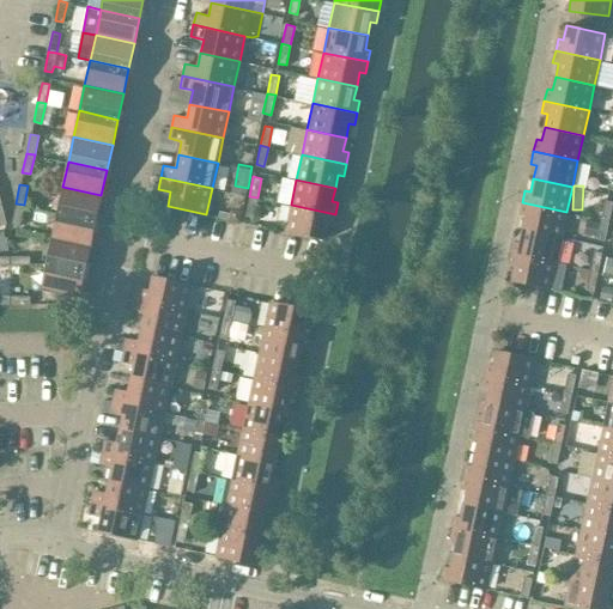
[(101,195),(62,187),(58,212),(96,220),(101,195)]
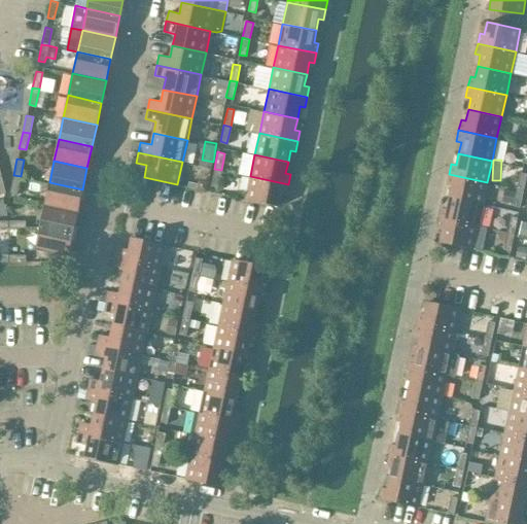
[(221,170),(214,169),(211,185),(217,186),(221,170)]
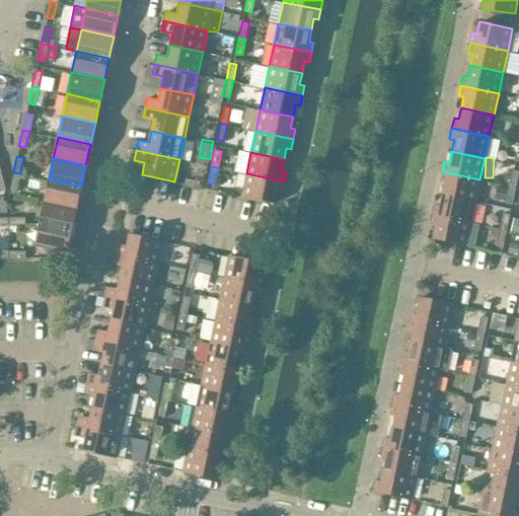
[(518,170),(512,169),(509,186),(515,187),(518,170)]
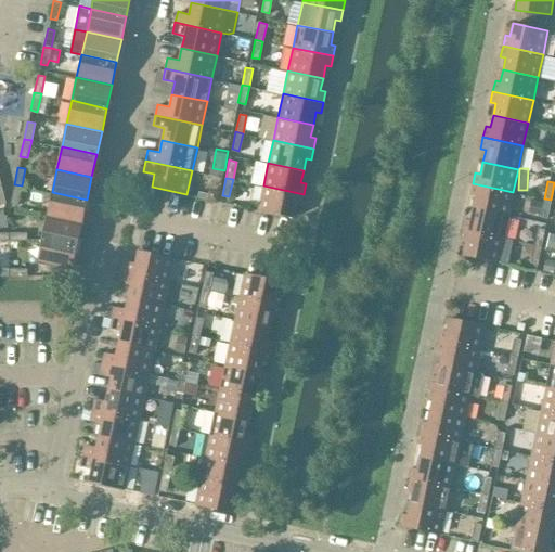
[(513,192),(473,183),(470,194),(476,195),(473,207),(508,215),(513,192)]
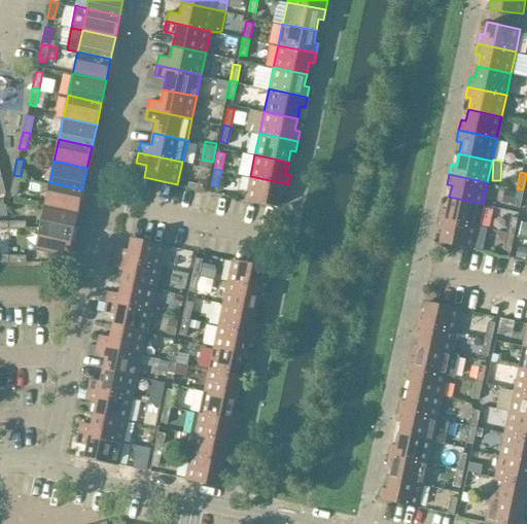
[(21,176),(13,175),(9,191),(16,194),(21,176)]
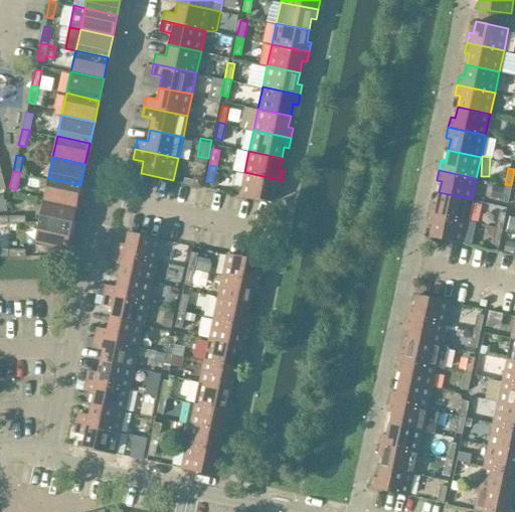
[(282,180),(244,172),(239,194),(272,201),(275,189),(280,190),(282,180)]
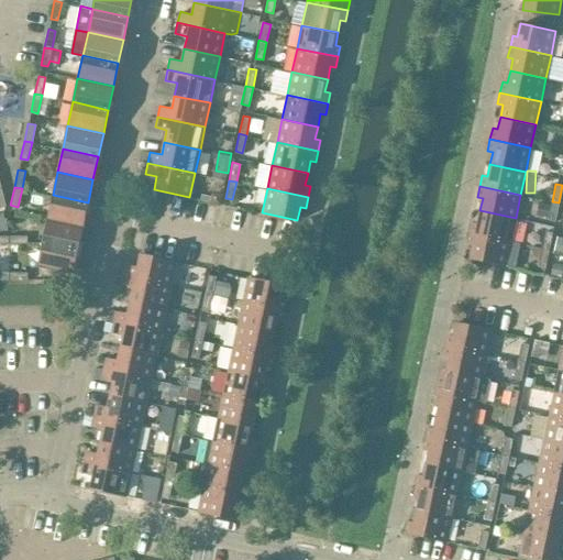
[(212,191),(210,201),(219,204),(221,194),(212,191)]
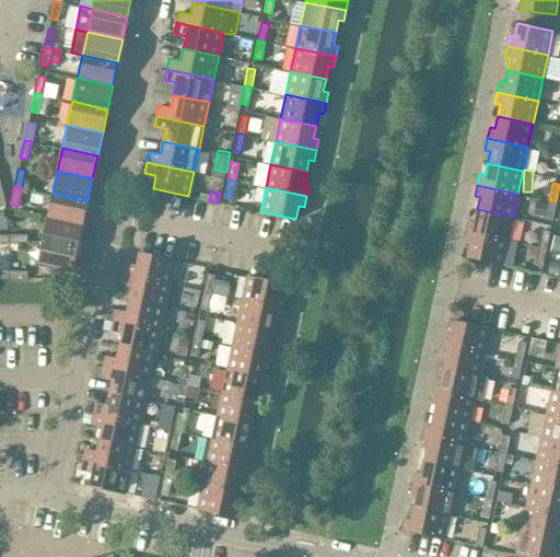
[(88,201),(53,194),(47,217),(82,225),(88,201)]
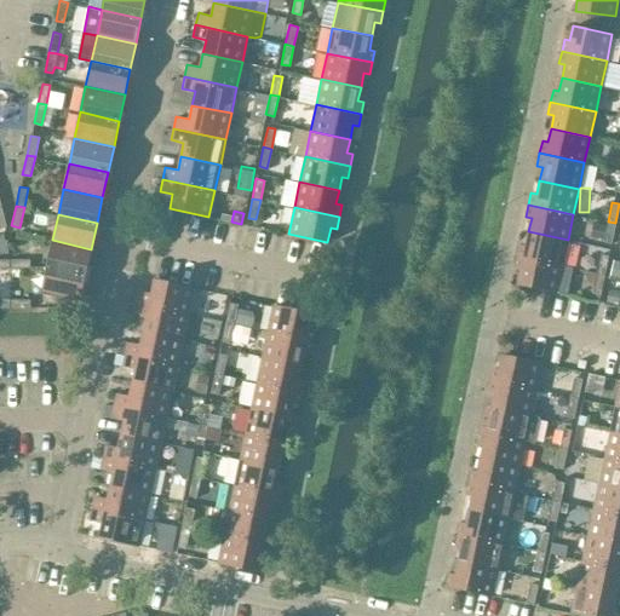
[(615,223),(608,222),(603,241),(612,243),(615,223)]
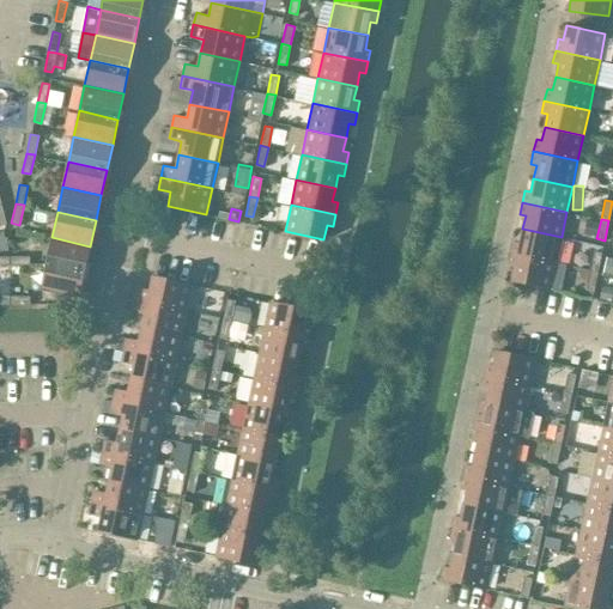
[(562,237),(522,229),(520,242),(514,241),(511,253),(556,262),(562,237)]
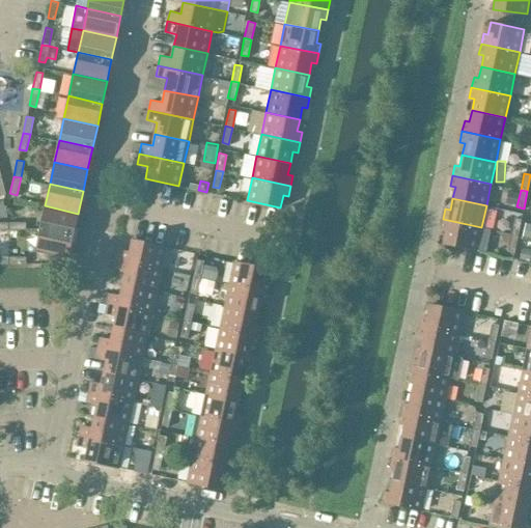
[(78,214),(45,205),(40,228),(74,235),(78,214)]
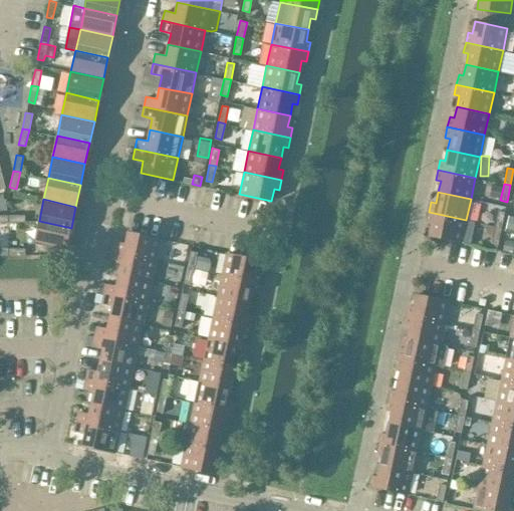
[(505,211),(498,210),(494,226),(501,228),(505,211)]
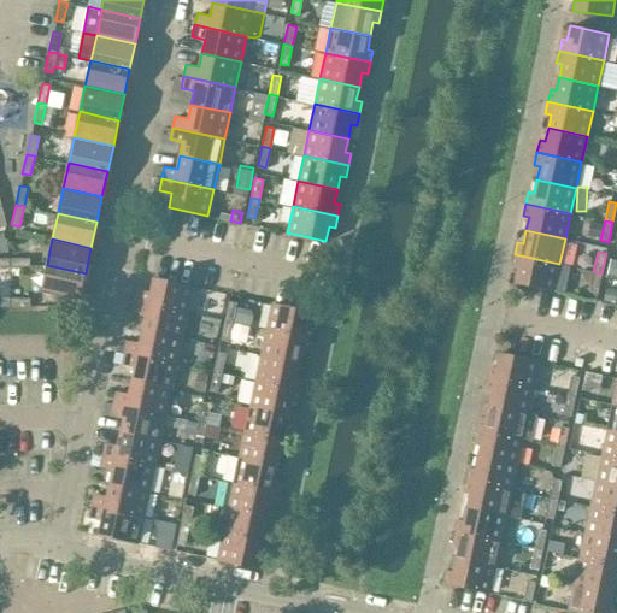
[(569,266),(559,264),(515,254),(512,266),(518,267),(515,282),(563,293),(569,266)]
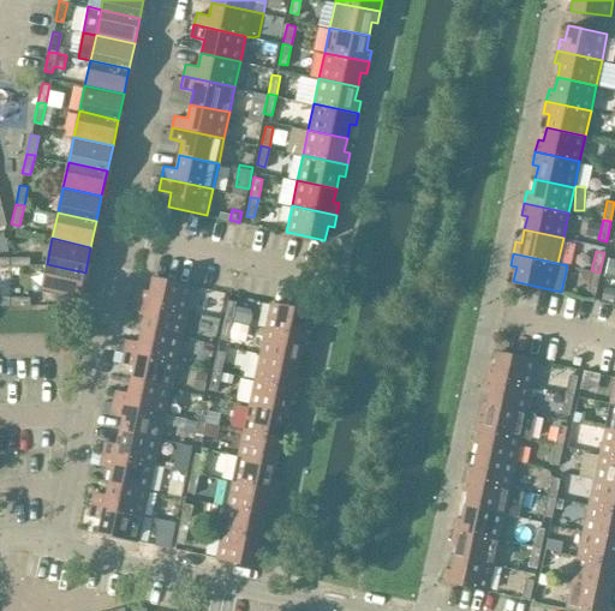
[(614,259),(607,258),(604,273),(614,275),(614,259)]
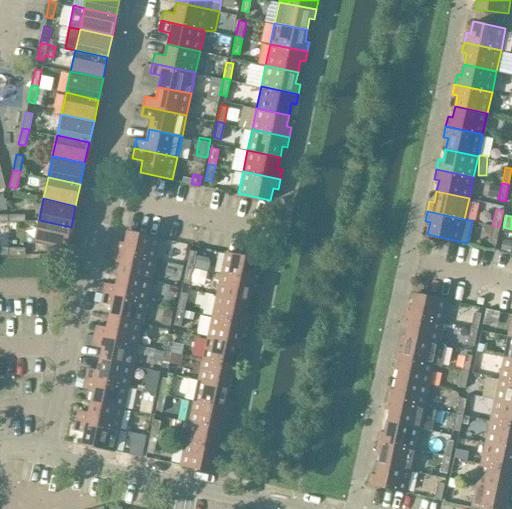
[(71,227),(39,220),(34,242),(66,249),(71,227)]
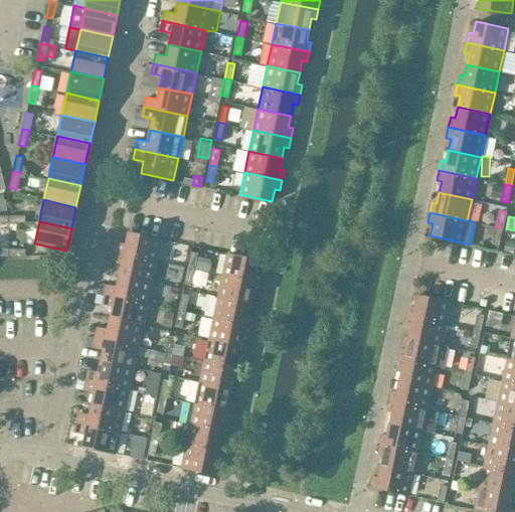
[(502,228),(495,226),(492,242),(499,244),(502,228)]
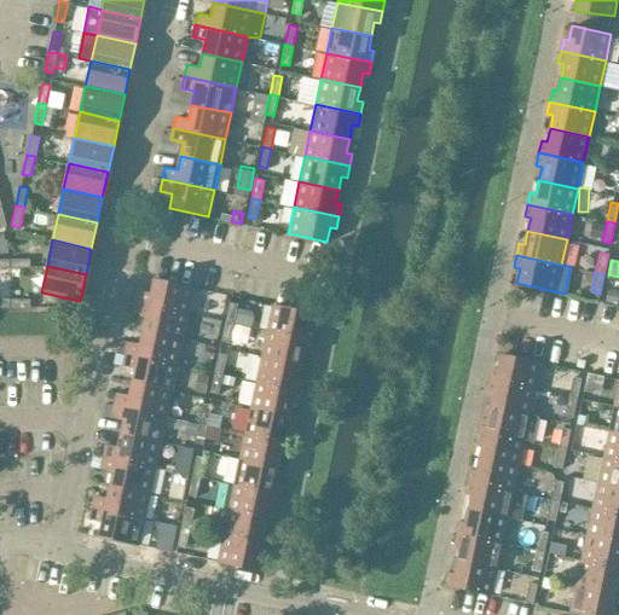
[(194,286),(155,278),(151,293),(138,289),(136,301),(187,313),(194,286)]
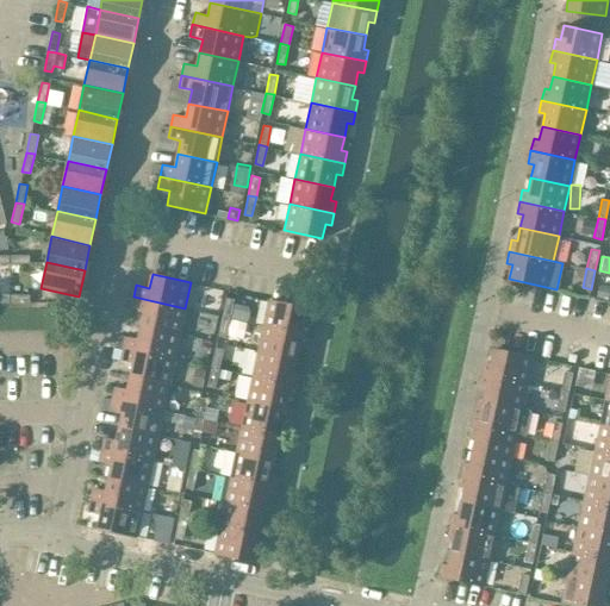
[(608,299),(609,286),(599,283),(596,295),(608,299)]
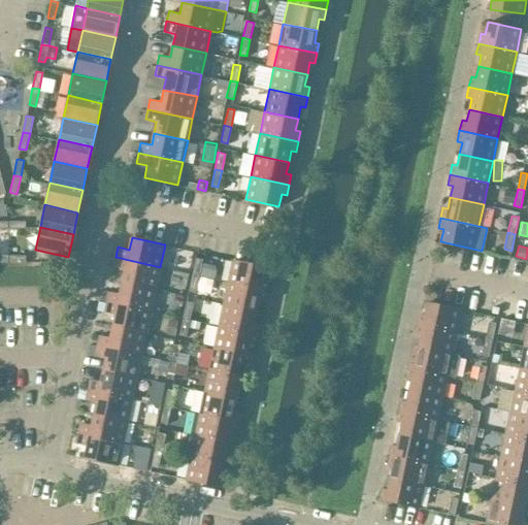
[(160,267),(116,257),(113,267),(125,270),(122,282),(156,289),(160,267)]
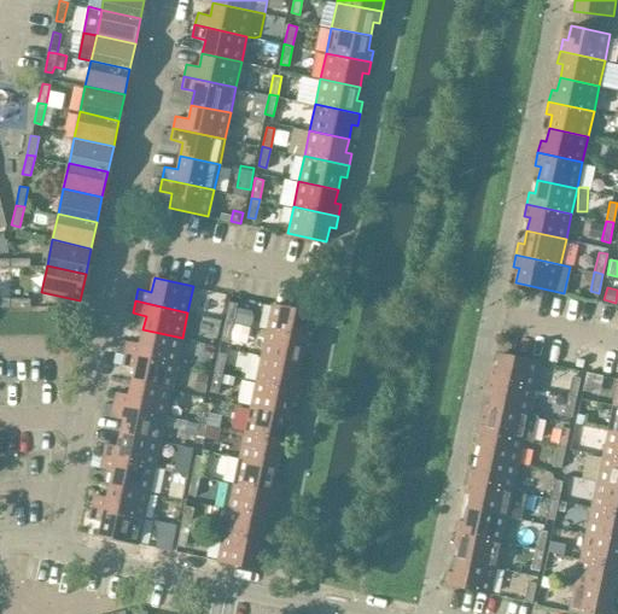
[(237,303),(228,300),(225,320),(233,322),(237,303)]
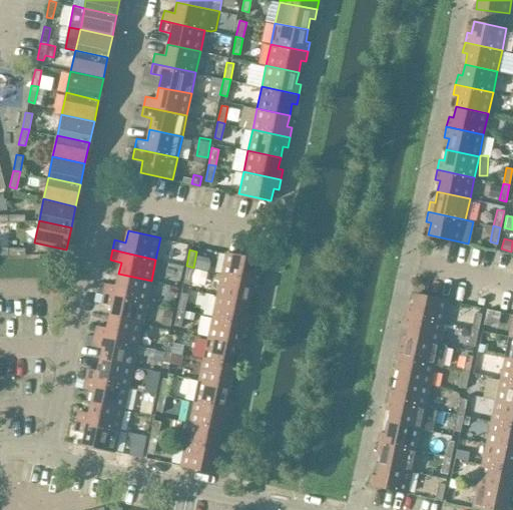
[(259,259),(225,251),(221,274),(259,282),(261,272),(255,271),(259,259)]
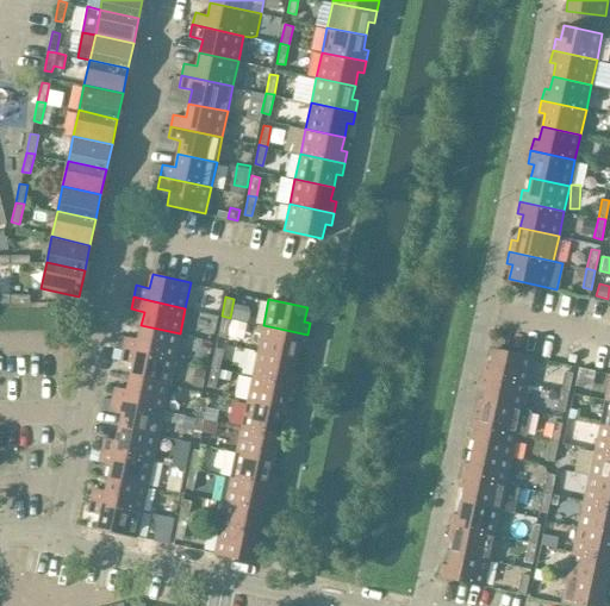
[(230,318),(222,316),(218,336),(225,337),(230,318)]
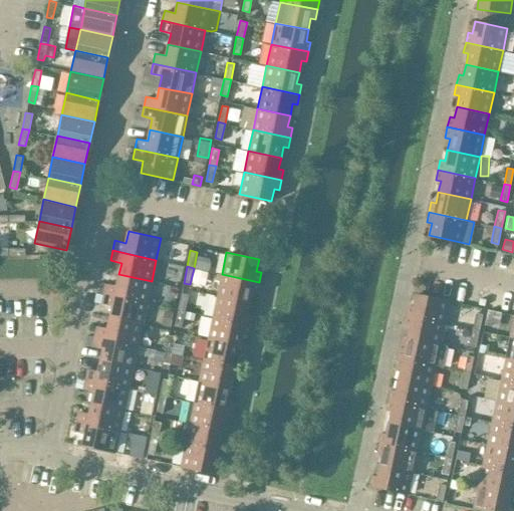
[(152,281),(118,274),(116,285),(105,283),(103,293),(147,302),(152,281)]
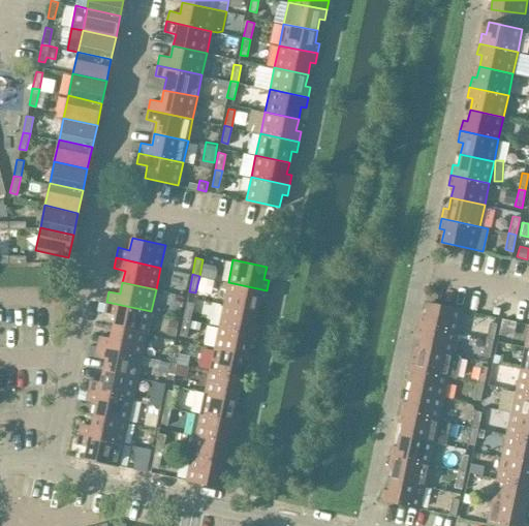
[(267,290),(228,282),(223,304),(257,311),(259,300),(265,301),(267,290)]
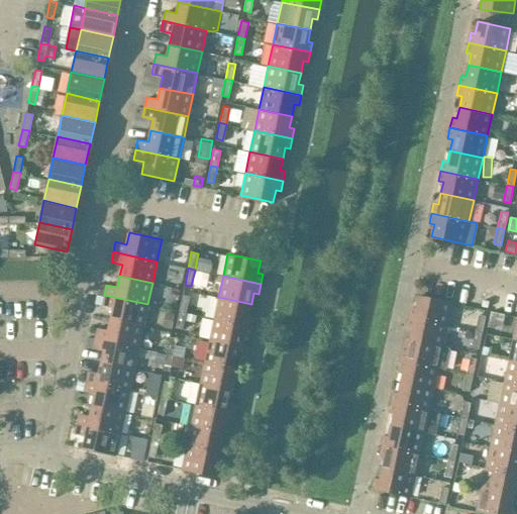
[(189,296),(182,294),(179,310),(186,312),(189,296)]
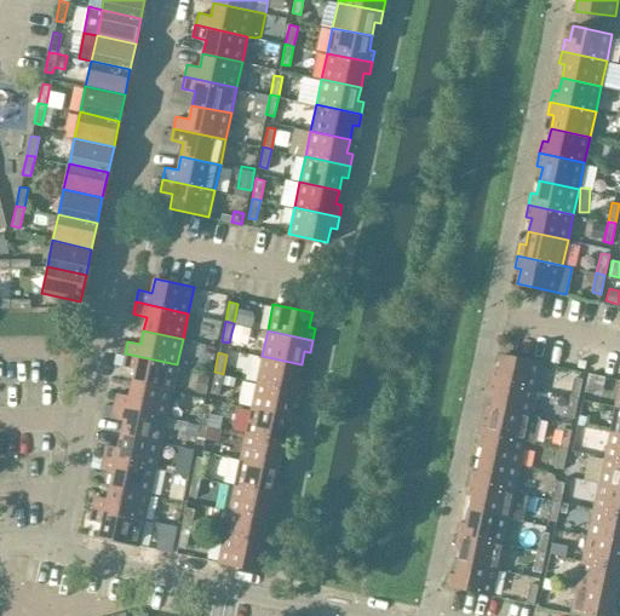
[(177,364),(125,353),(122,366),(136,368),(132,381),(172,390),(177,364)]
